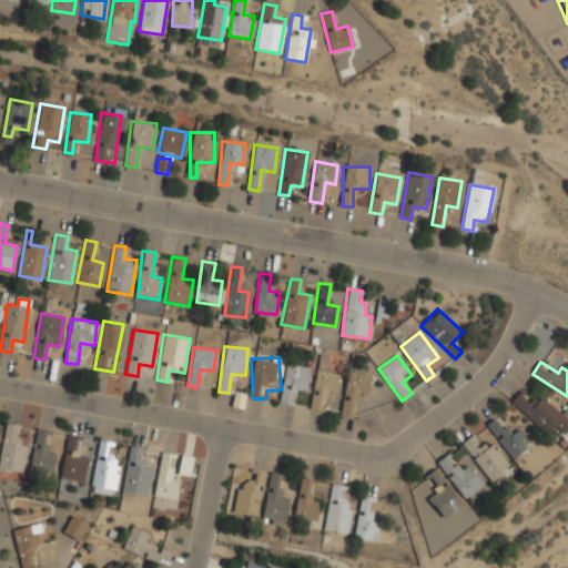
[(291,406),(293,394),(304,396),(310,367),(286,363),(279,404),(291,406)]
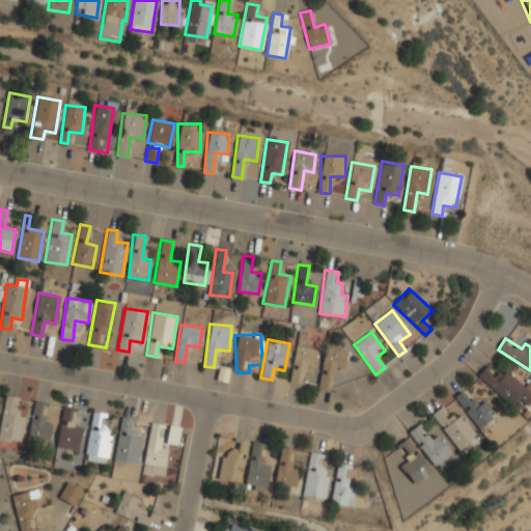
[(289,384),(313,387),(319,350),(296,345),(289,384)]
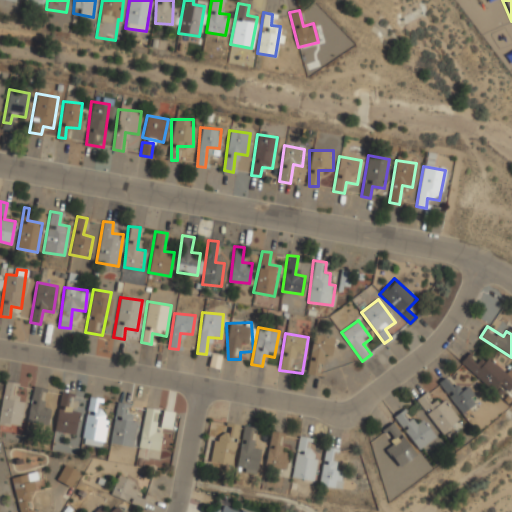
[(316,375),(319,354),(330,356),(333,338),(313,334),(307,374),(316,375)]
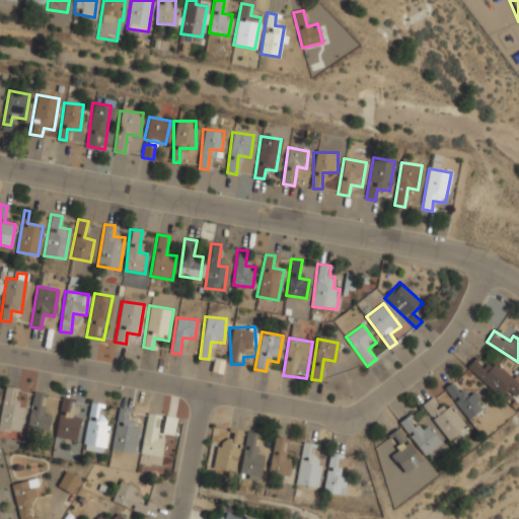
[(466,368),(500,395),(505,388),(516,397),(518,393),(518,376),(517,374),(512,380),(489,360),(484,366),(474,359),(466,368)]
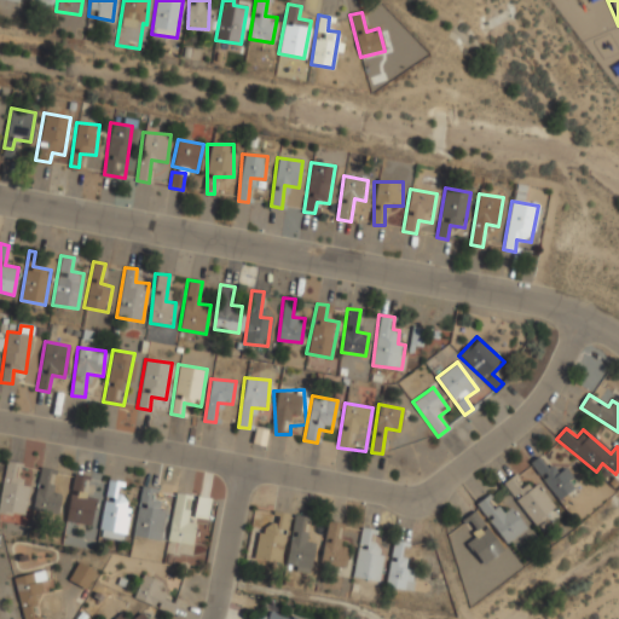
[(559,501),(577,485),(563,469),(555,475),(539,455),(530,463),(559,501)]
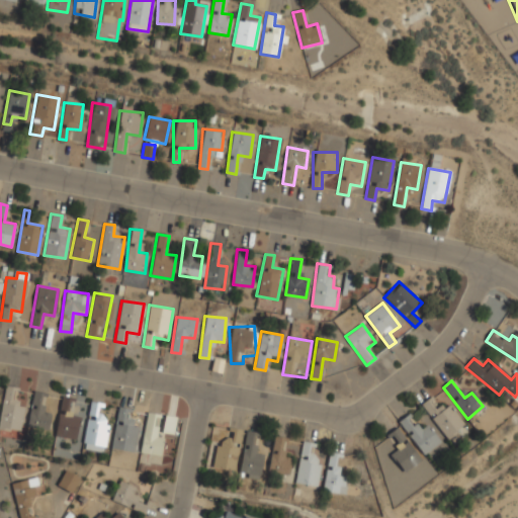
[(13,387),(5,385),(0,413),(0,428),(20,432),(25,405),(11,402),(13,387)]
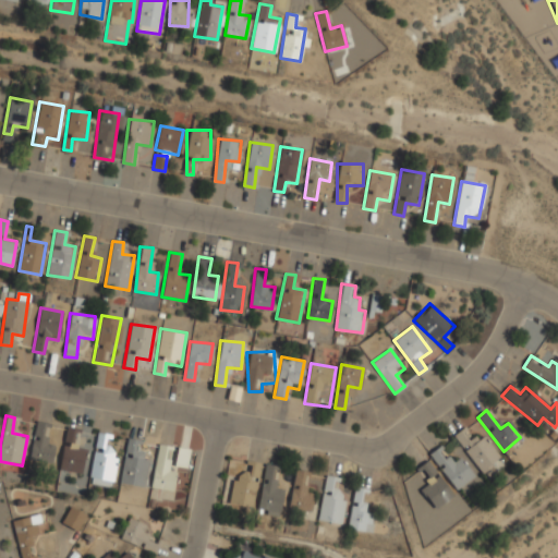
[(28,460),(51,464),(56,446),(47,444),(50,424),(37,421),(28,460)]
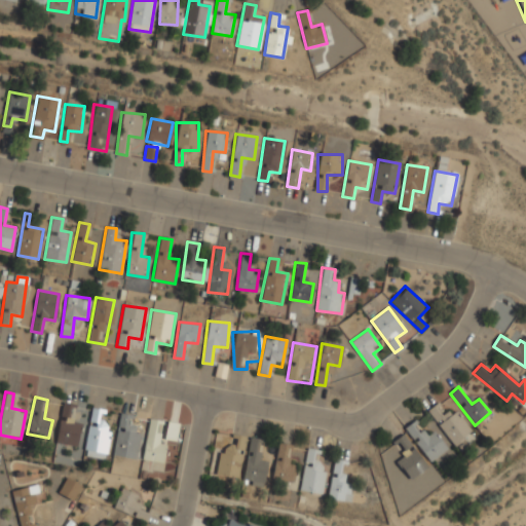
[(55,443),(77,447),(80,423),(70,422),(73,405),(63,403),(55,443)]
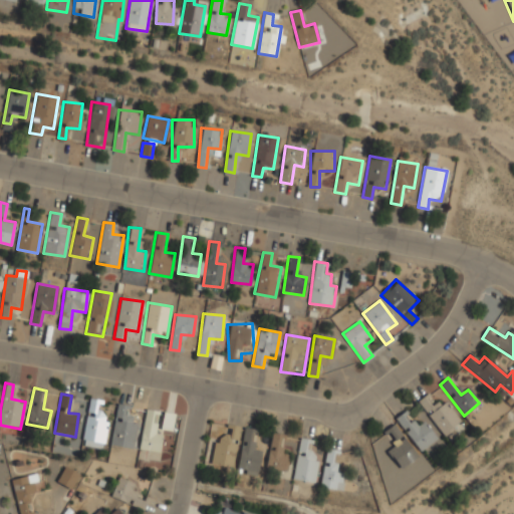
[(460,423),(444,400),(436,406),(428,394),(418,401),(442,435),(460,423)]
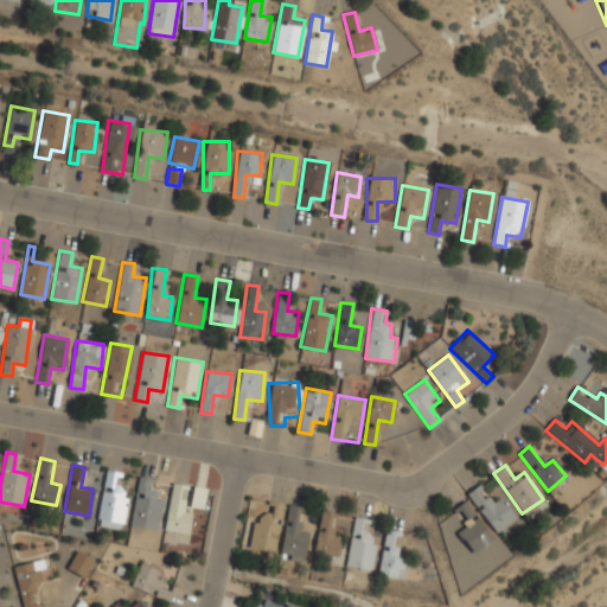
[(97,519),(122,524),(128,487),(119,485),(121,473),(106,471),(97,519)]
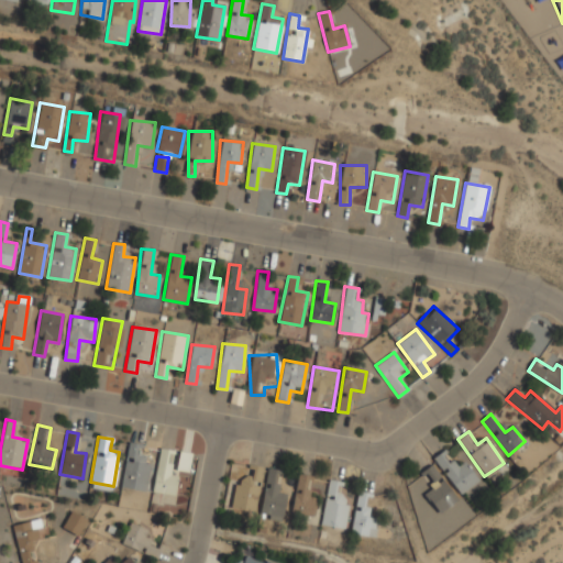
[(120,487),(145,492),(150,464),(141,462),(144,445),(129,442),(120,487)]
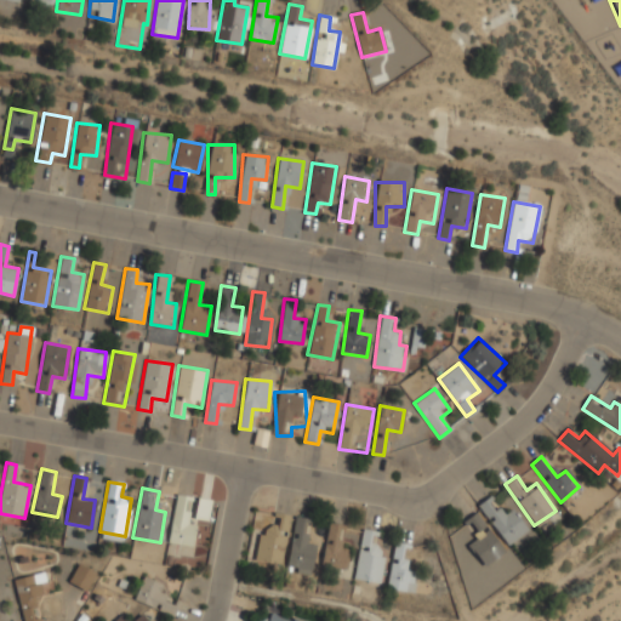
[(193,547),(195,524),(187,523),(191,496),(175,495),(169,543),(193,547)]
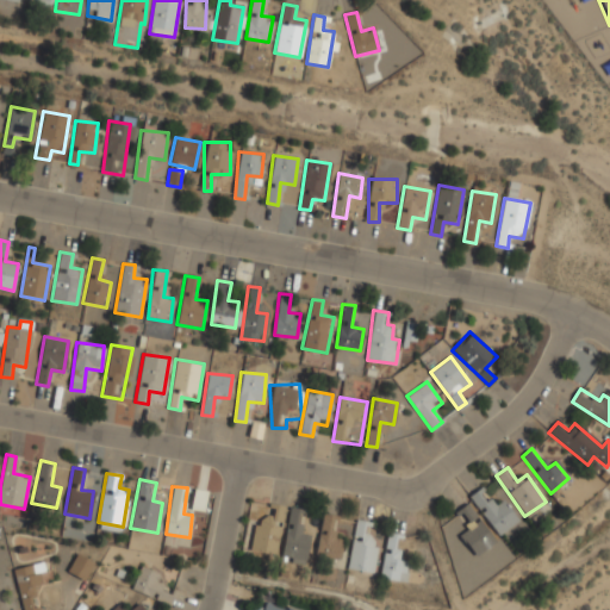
[(499,536),(518,521),(503,500),(496,506),(481,487),(468,497),(499,536)]
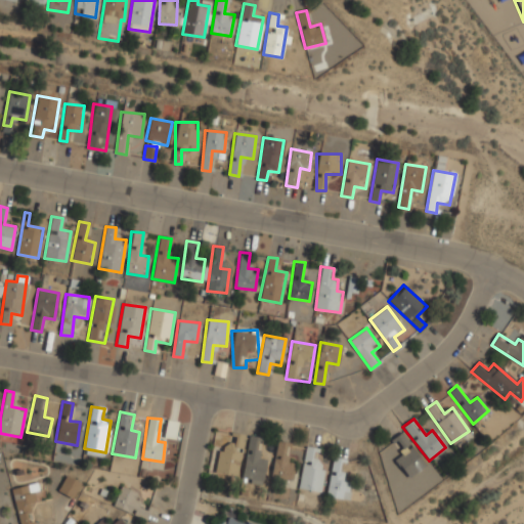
[(175,439),(178,422),(166,421),(164,438),(175,439)]
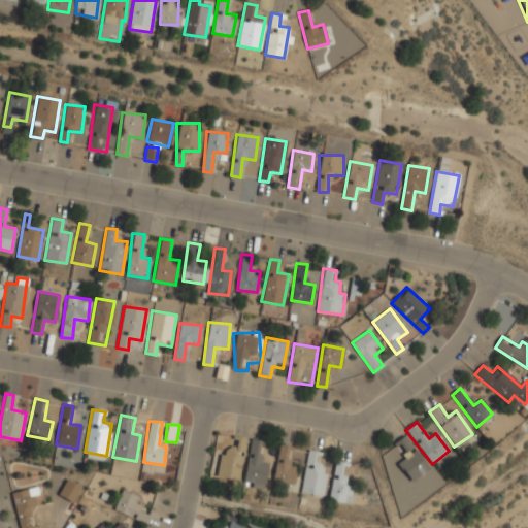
[(406,457),(397,463),(411,483),(429,469),(404,435),(395,442),(406,457)]
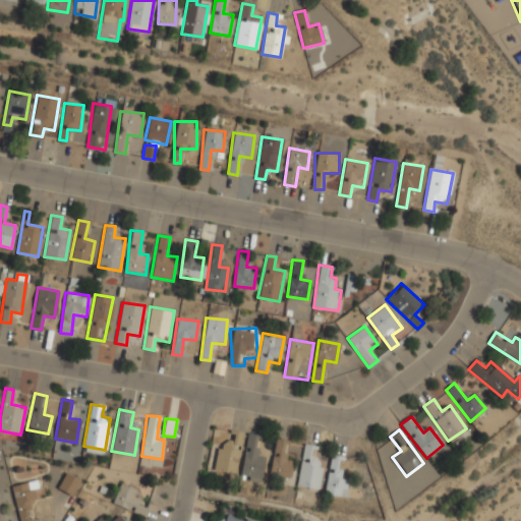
[(215,471),(237,474),(242,433),(234,432),(233,442),(219,440),(215,471)]
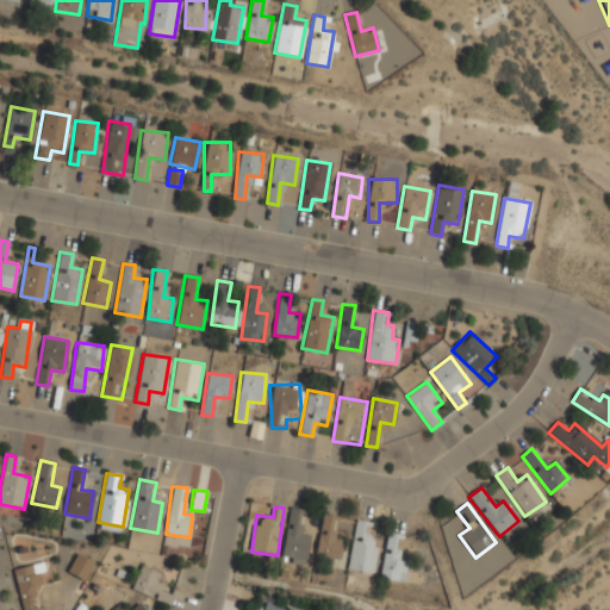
[(310,535),(299,533),(304,510),(290,508),(280,560),(305,564),(310,535)]
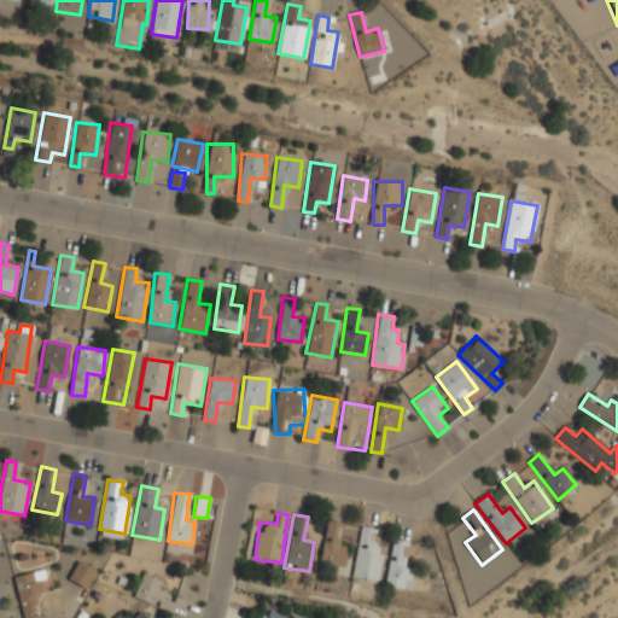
[(348,547),(336,544),(339,523),(326,522),(320,563),(344,567),(348,547)]
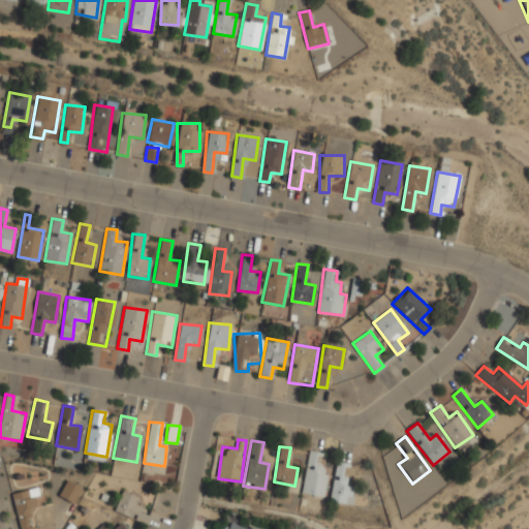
[(302,494),(324,496),(327,474),(320,473),(322,453),(307,450),(302,494)]
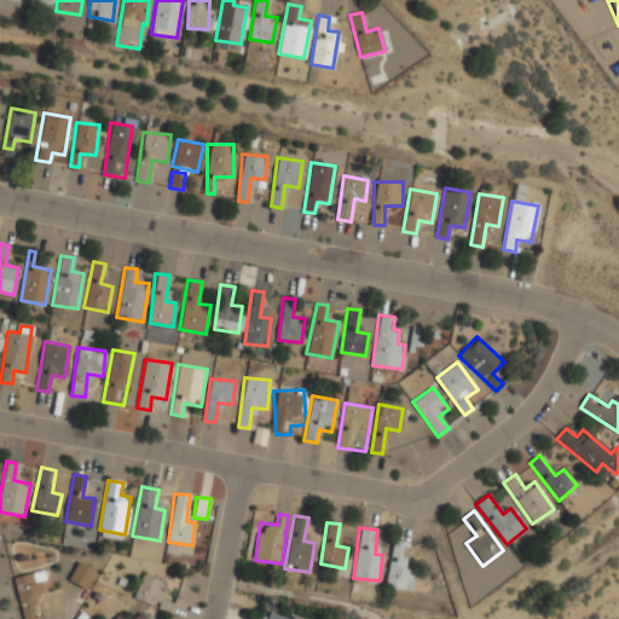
[(386,586),(411,591),(414,570),(406,568),(408,557),(404,556),(406,543),(392,541),(386,586)]
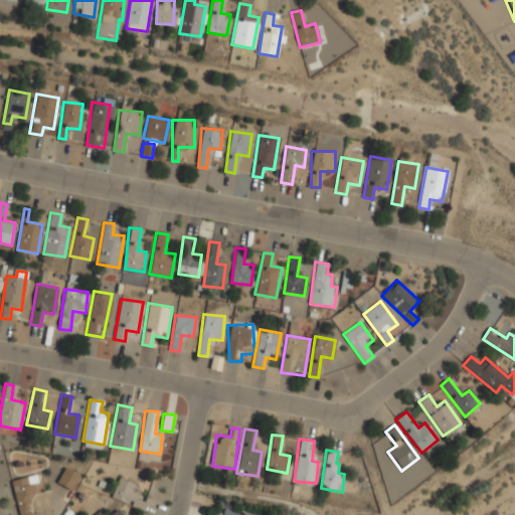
[(56,483),(70,491),(78,475),(64,467),(56,483)]
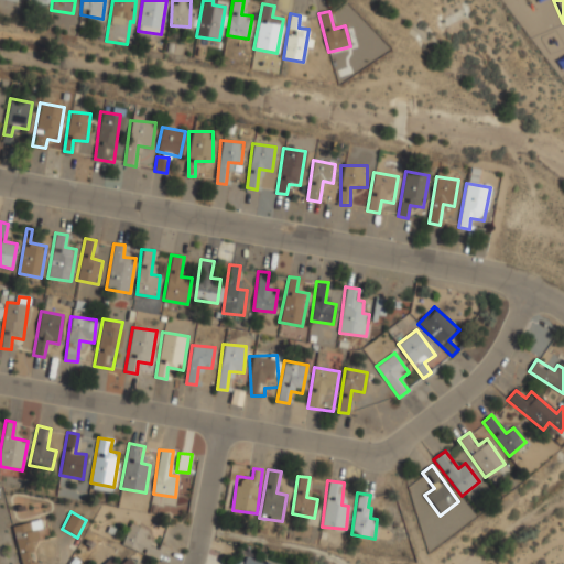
[(12,527),(20,557),(34,553),(31,542),(40,540),(38,532),(42,531),(40,520),(12,527)]
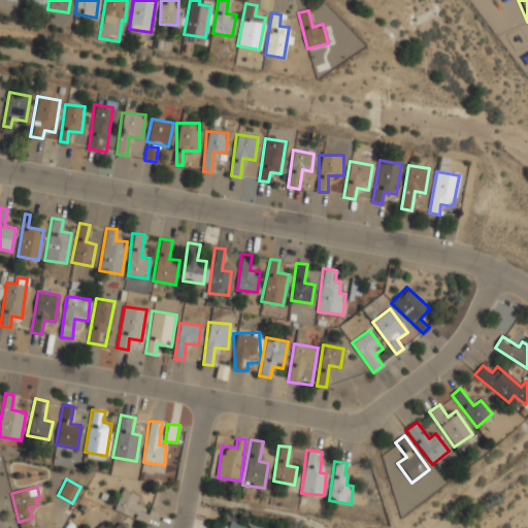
[(113,510),(147,524),(151,516),(133,508),(138,497),(122,490),(113,510)]
